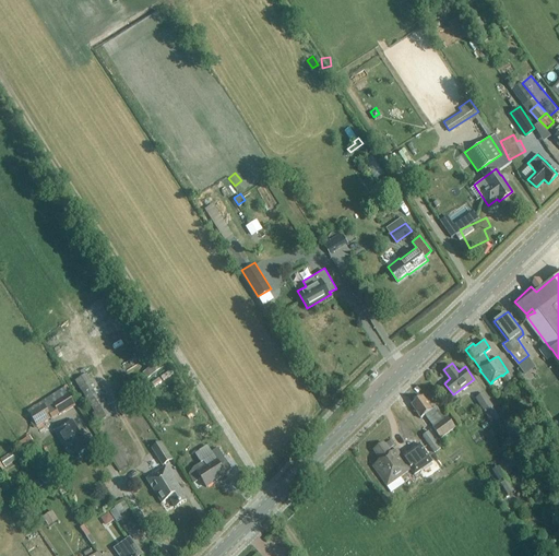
[(110,402),(90,369),(75,378),(100,418),(113,412),(107,403),(110,402)]
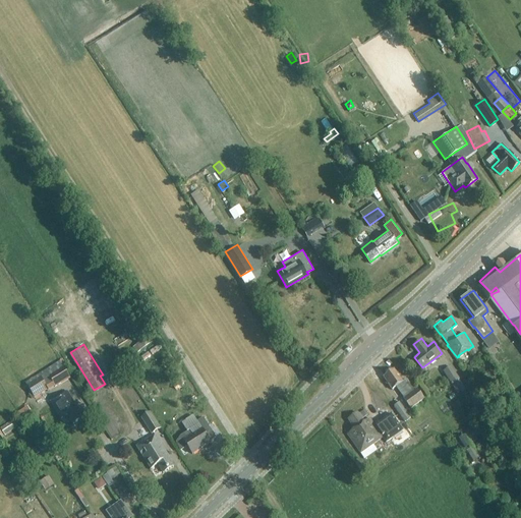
[(149,351),(140,357),(141,359),(151,353),(149,351)]
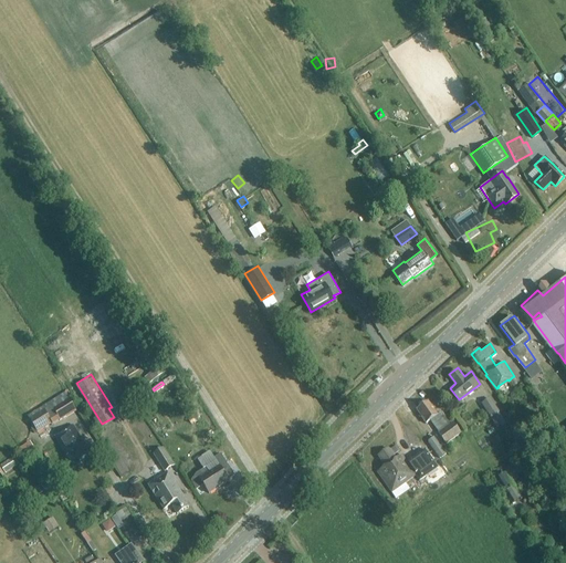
[(65,391),(28,414),(38,429),(52,420),(53,421),(60,417),(60,418),(65,415),(66,416),(76,409),(69,397),(72,395),(67,388),(65,389),(65,391)]
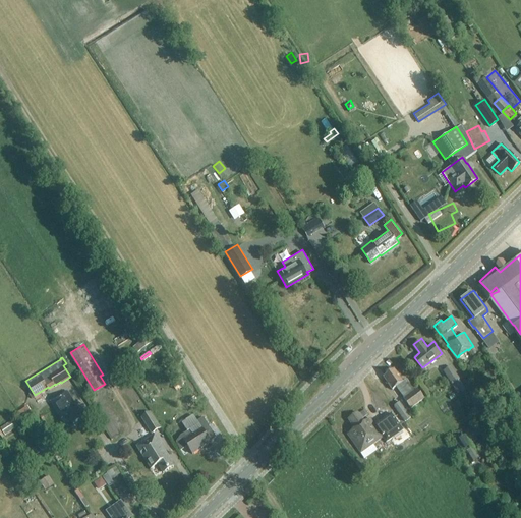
[(459,359),(452,365),(461,378),(468,371),(459,359)]
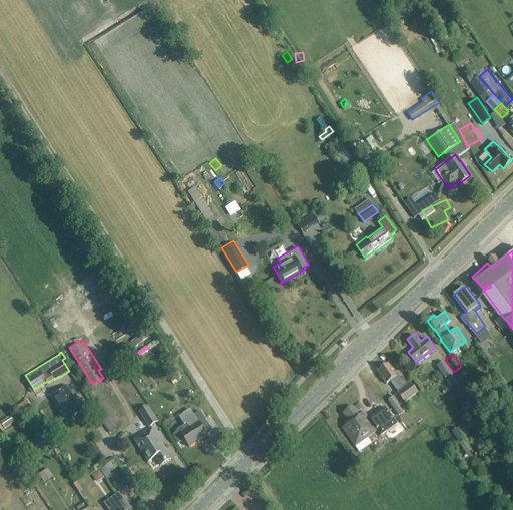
[(452,371),(444,359),(437,363),(445,376),(452,371)]
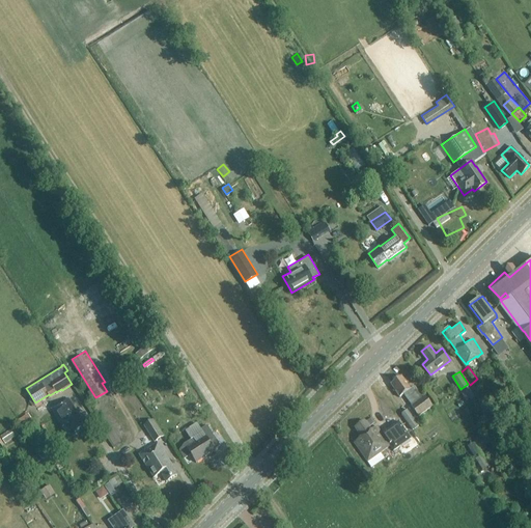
[(418,415),(431,405),(424,395),(422,397),(414,385),(410,388),(400,376),(390,383),(399,395),(403,393),(412,405),(411,406),(418,415)]
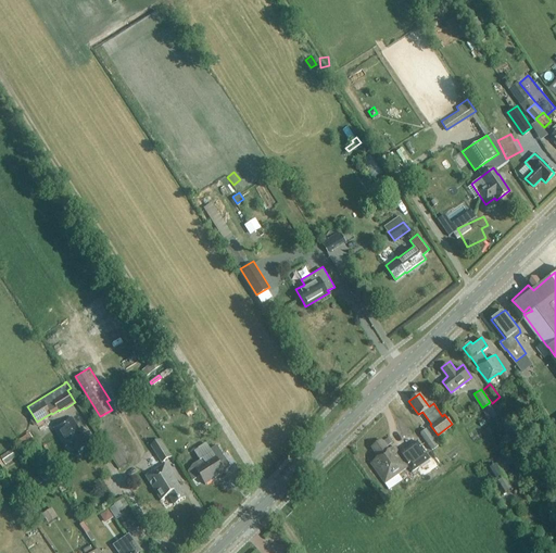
[(501,399),(493,403),(501,415),(508,410),(501,399)]
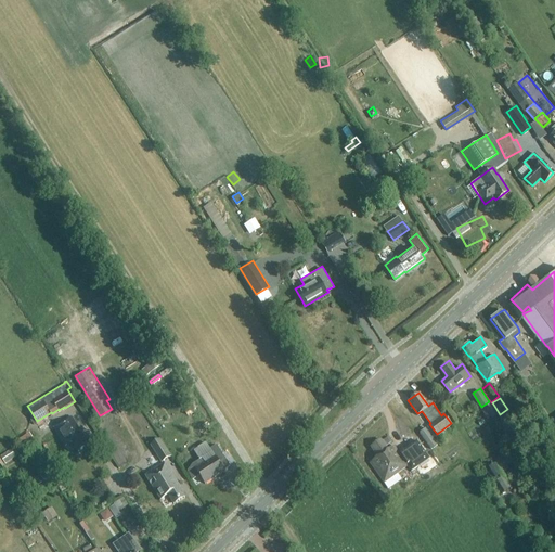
[(155,423),(162,416),(153,407),(145,413),(155,423)]
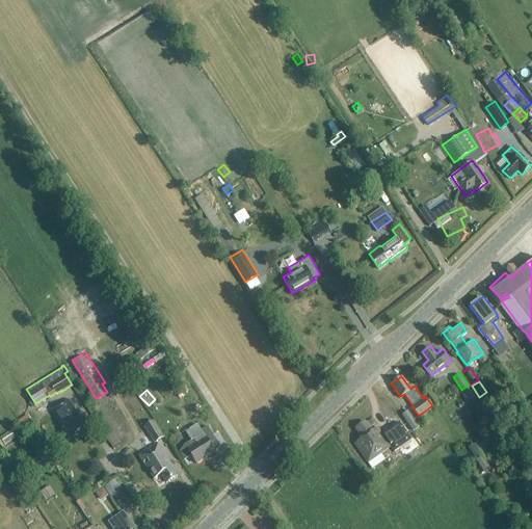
[(79,425),(83,422),(68,398),(51,408),(61,425),(68,421),(74,431),(81,427),(79,425)]
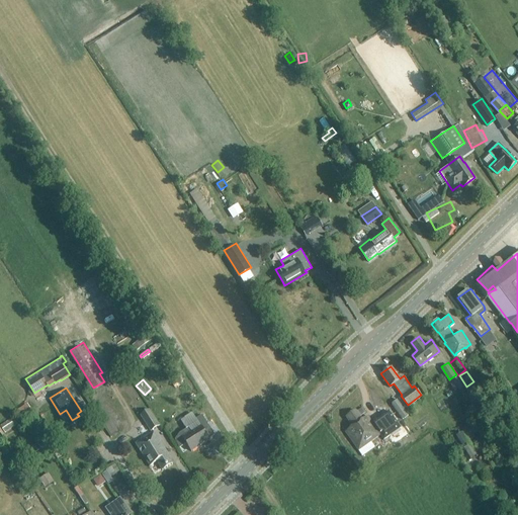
[(405,410),(397,398),(392,402),(401,414),(405,410)]
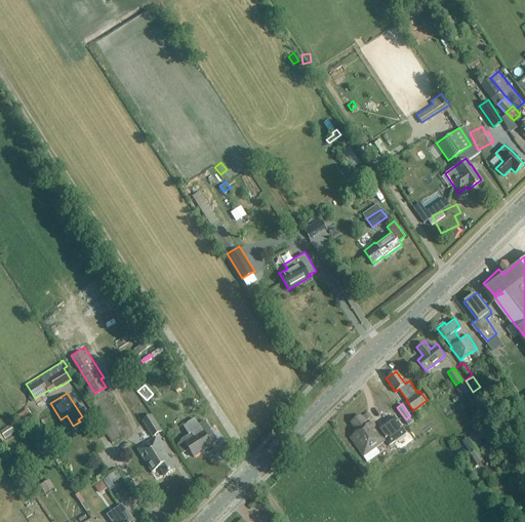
[(25,408),(16,414),(22,422),(32,414),(27,407),(25,408)]
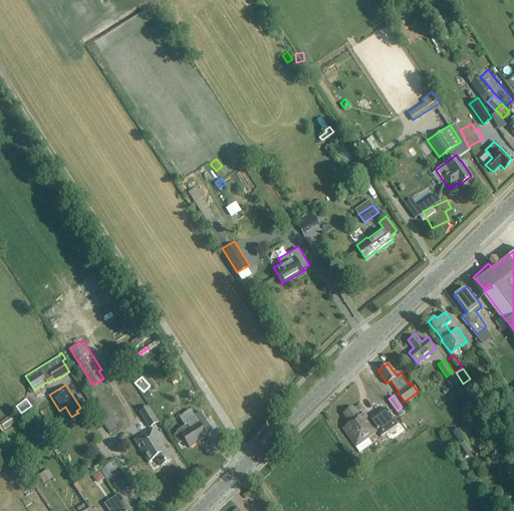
[(158,421),(148,405),(140,411),(150,426),(158,421)]
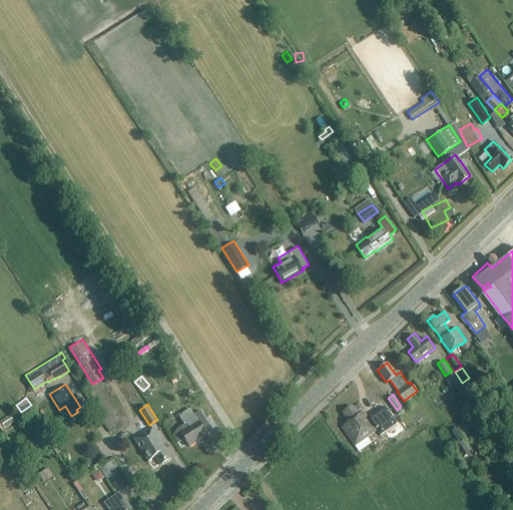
[(356,444),(377,429),(364,411),(359,415),(352,406),(343,413),(350,422),(343,426),(356,444)]
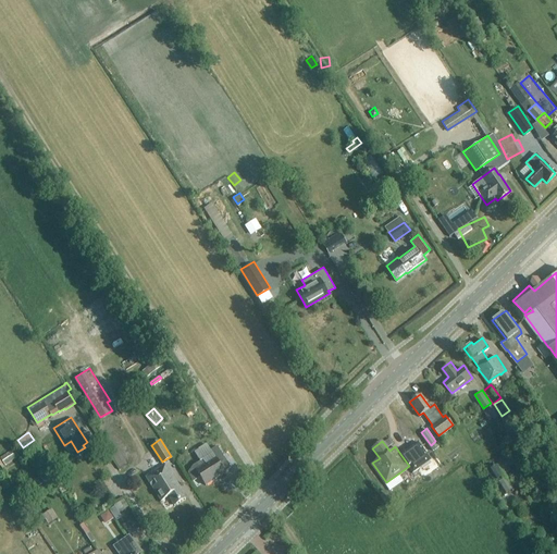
[(193,466),(188,472),(193,480),(199,476),(206,484),(224,472),(218,463),(225,457),(218,445),(211,450),(207,442),(195,450),(201,460),(193,466)]
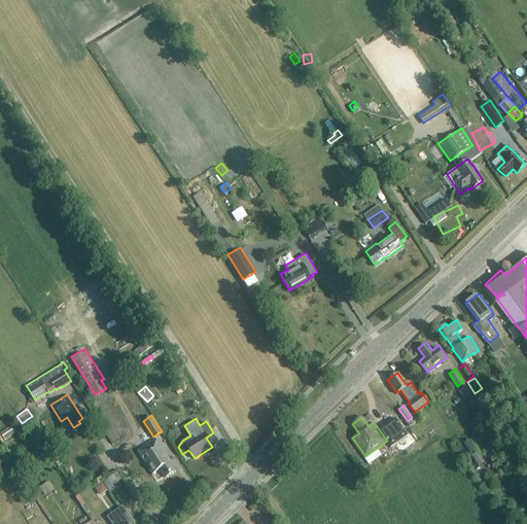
[(390,437),(398,449),(408,443),(399,430),(390,437)]
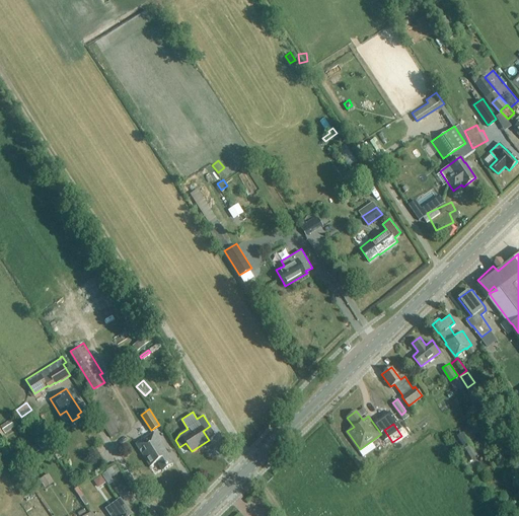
[(161,471),(171,465),(166,456),(167,455),(153,432),(135,444),(149,466),(156,462),(161,471)]
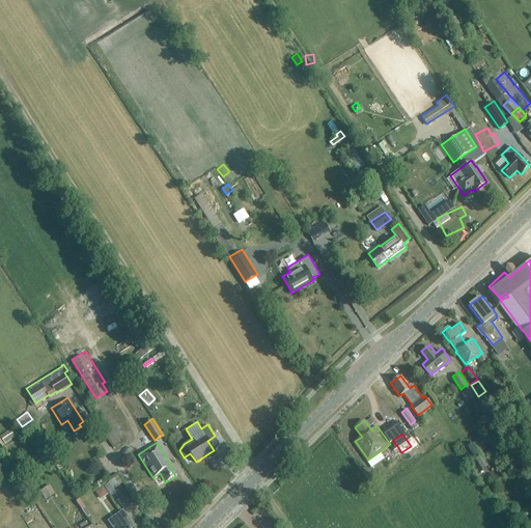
[(480,468),(487,463),(474,442),(466,448),(475,462),(476,462),(480,468)]
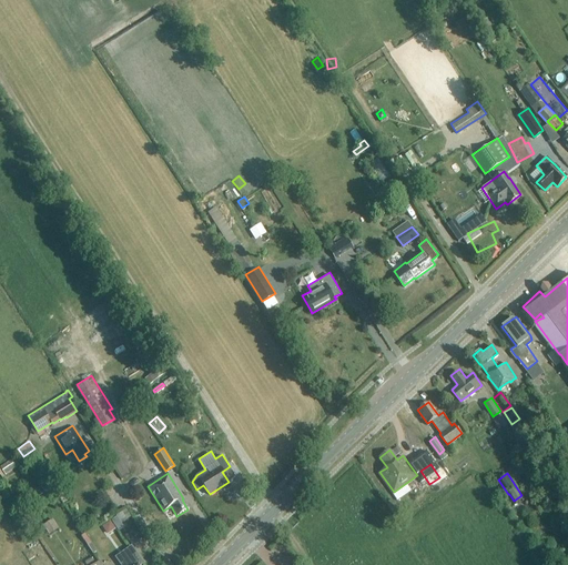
[(534,474),(519,482),(526,494),(536,488),(539,494),(544,492),(534,474)]
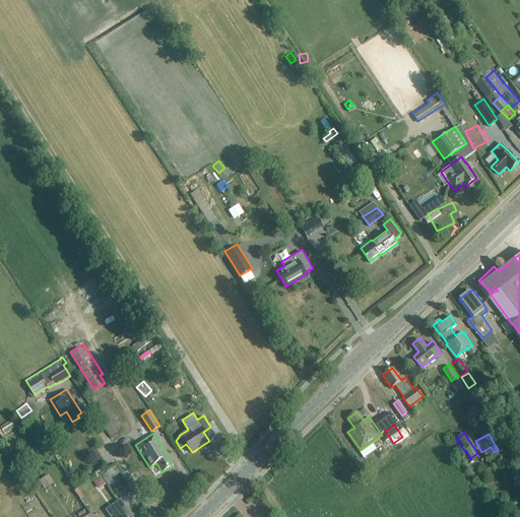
[(116,464),(107,470),(111,476),(120,471),(116,464)]
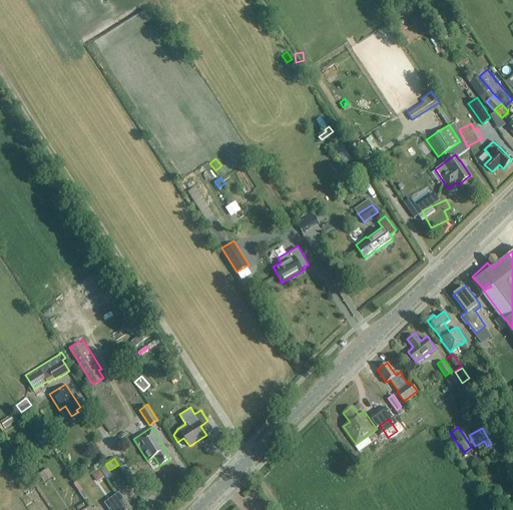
[(99,468),(92,473),(95,477),(100,478),(104,475),(99,468)]
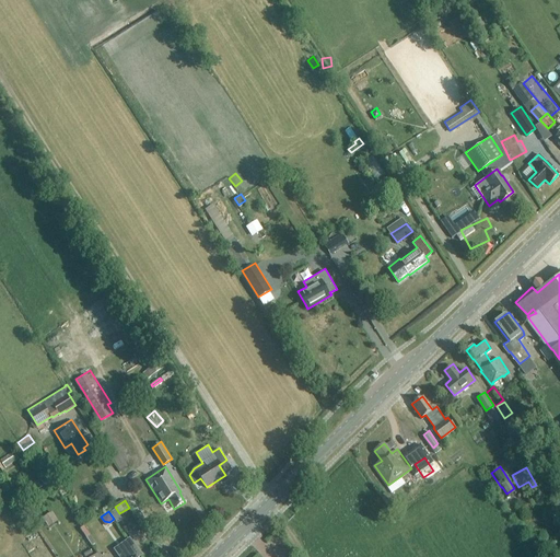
[(95,519),(91,521),(95,531),(101,529),(95,519)]
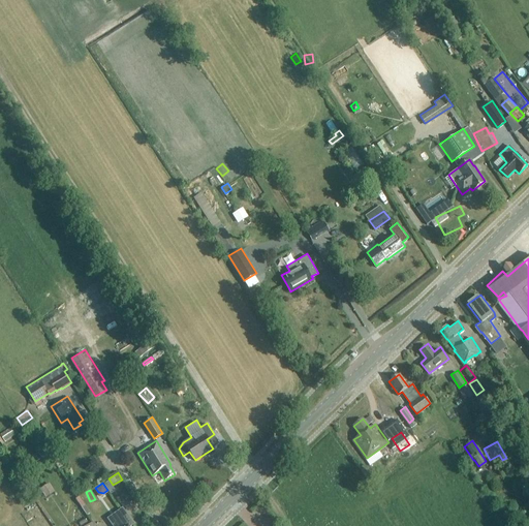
[(13,516),(19,525),(47,525),(33,503),(13,516)]
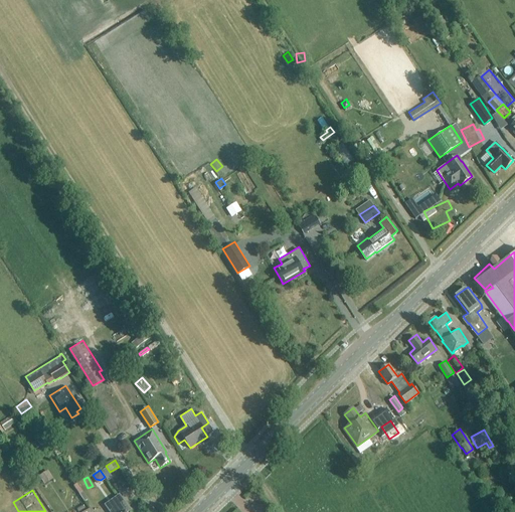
[(120,493),(105,504),(108,508),(111,511),(127,511),(132,509),(120,493)]
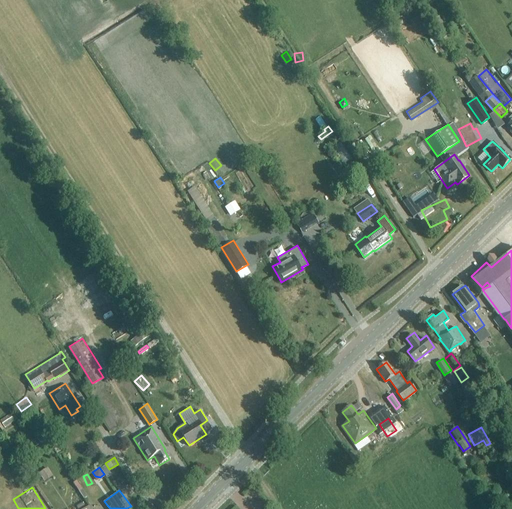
[(86,507),(87,508),(102,508),(97,500),(86,507)]
